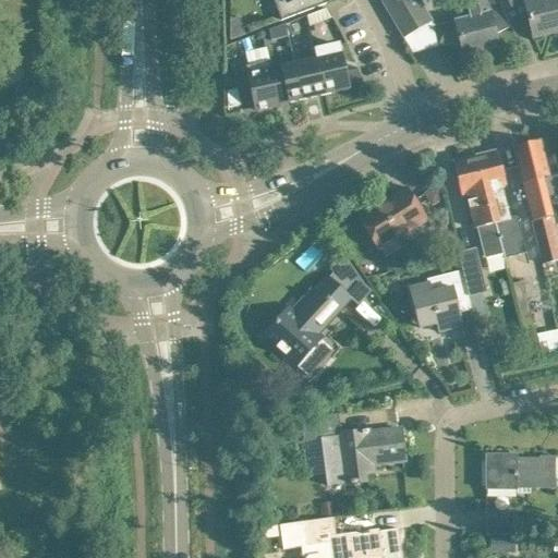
[(273,0),(281,21),(327,4),(325,0),(273,0)]
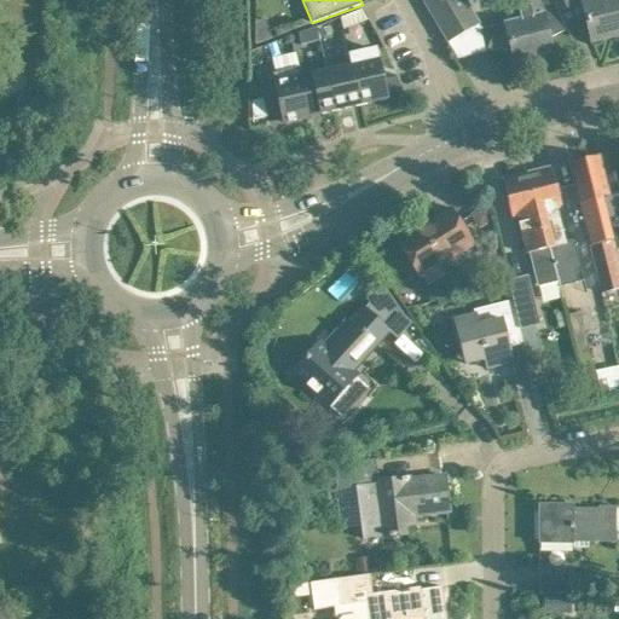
[(422,0),(447,41),(478,23),(463,0),(422,0)]
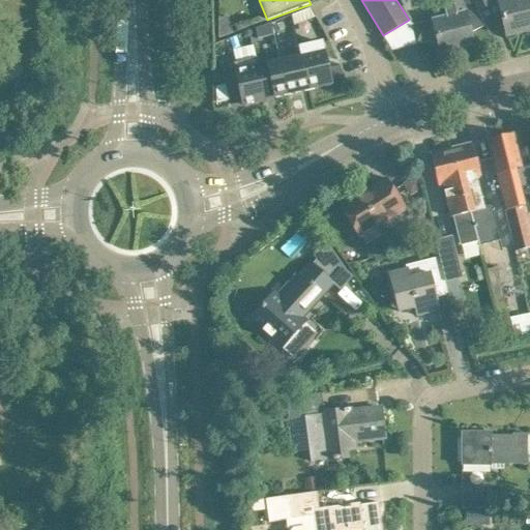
[(442,0),(446,18),(412,26),(416,43),(437,38),(440,52),(473,43),(470,33),(484,26),(478,10),(477,11),(471,0),(442,0)]
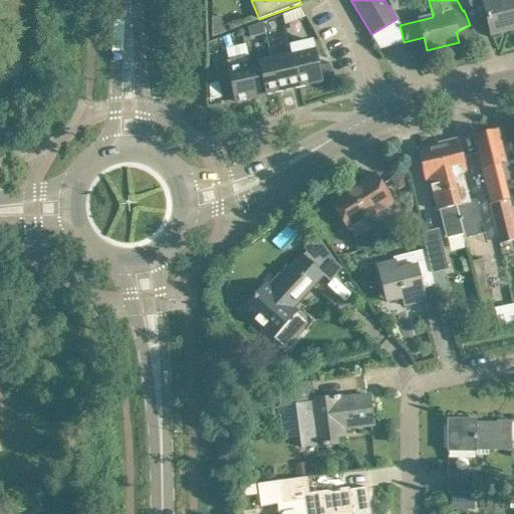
[(513,0),(457,0),(463,11),(464,10),(476,5),(484,3),(491,35),(513,29),(513,0)]
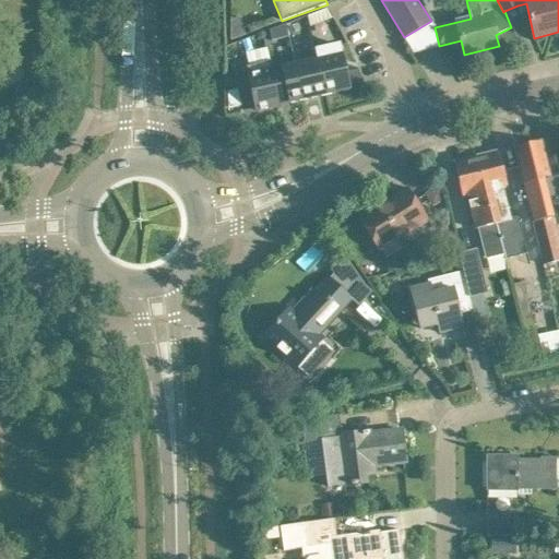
[(285,25),(270,31),(273,42),(288,38),(285,25)]
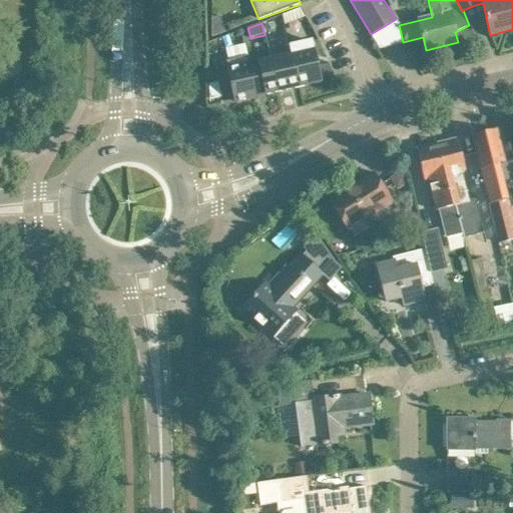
[(289,46),(291,54),(298,87),(321,82),(320,78),(317,66),(312,41),(289,46)]
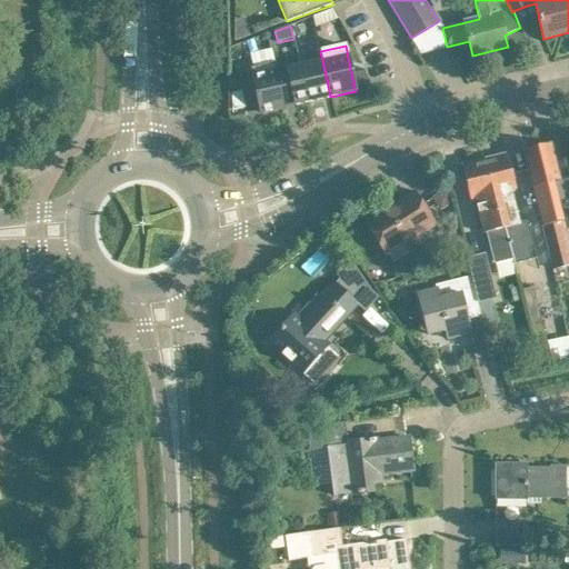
[(330,97),(322,60),(300,66),(308,102),(320,100),(330,97)]
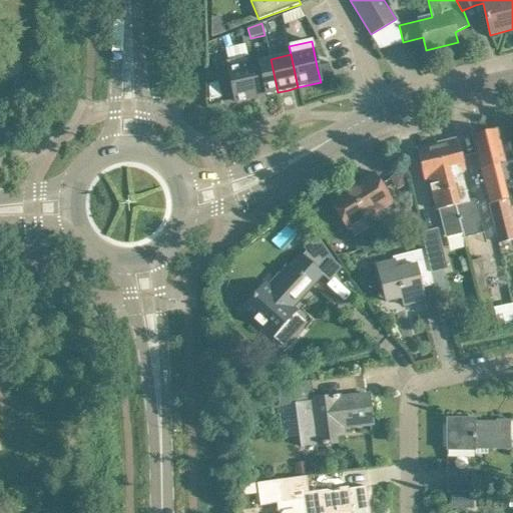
[(258,97),(249,64),(247,56),(225,61),(234,102),(257,97),(258,97)]
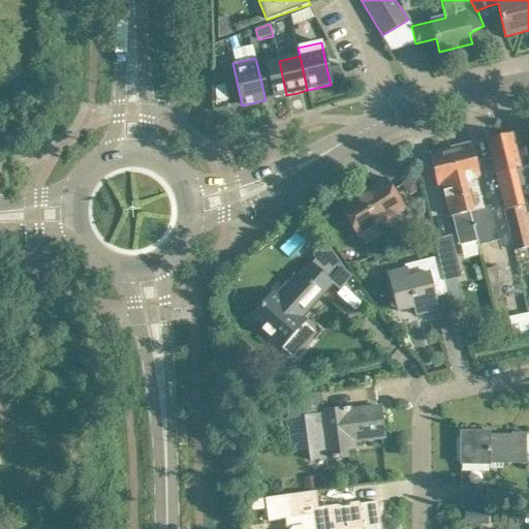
[(286,95),(279,61),(257,66),(266,100),(286,95)]
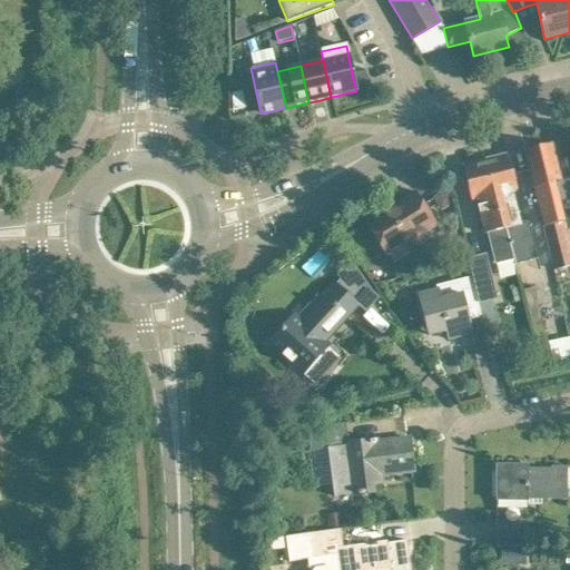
[(233,95),(233,111),(246,108),(243,92),(233,95)]
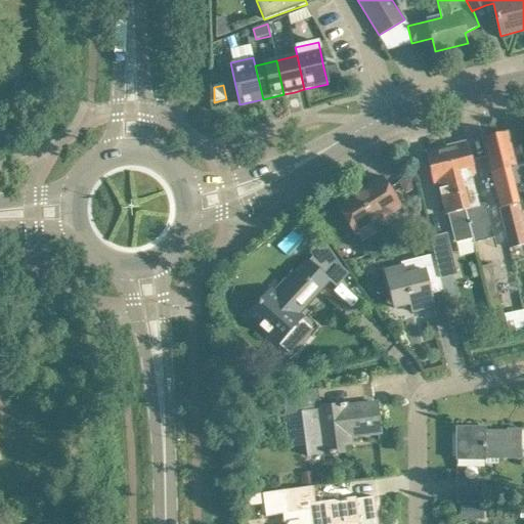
[(482,139),(487,159),(510,250),(523,246),(523,228),(509,167),(515,165),(507,133),(482,139)]
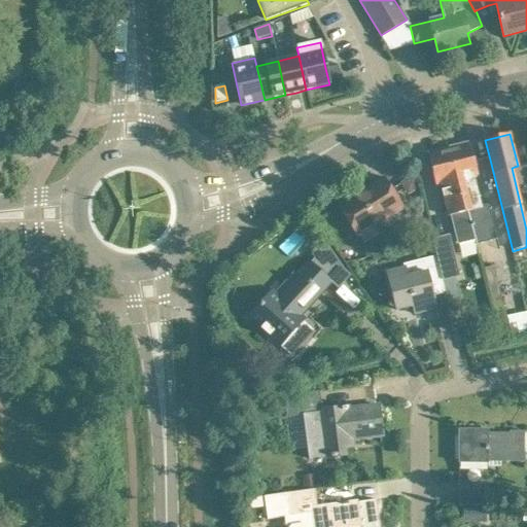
[(469,144),(449,149),(464,211),(467,210),(481,207),(473,176),(478,175),(469,144)]
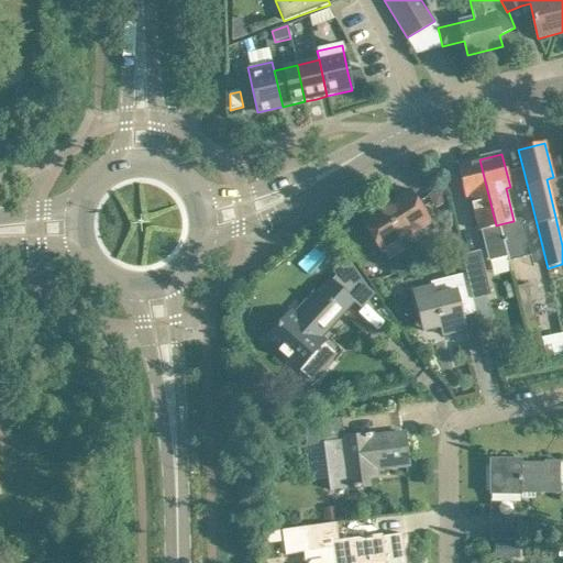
[(456,165),(462,186),(465,198),(471,197),(479,230),(488,262),(507,255),(499,224),(496,225),(479,159),(456,165)]
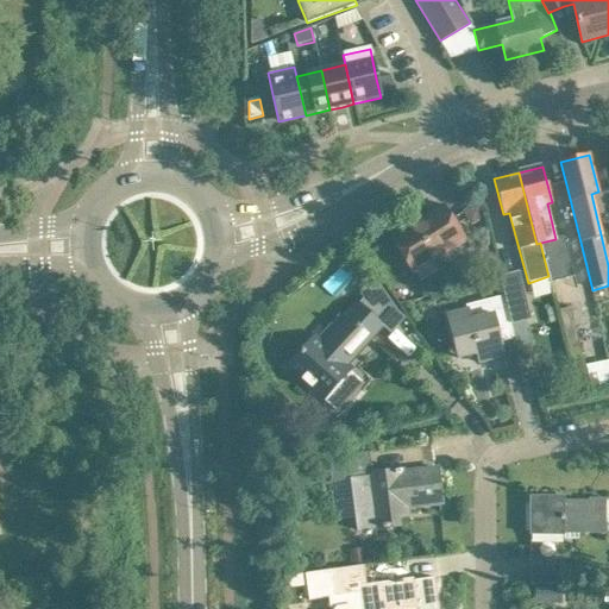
[(464,212),(471,225),(484,217),(477,203),(464,212)]
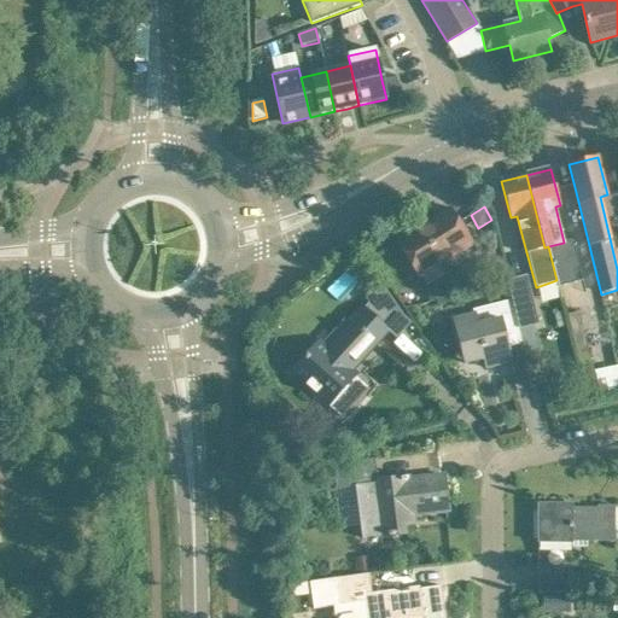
[(396,242),(409,262),(419,278),(473,244),(450,208),(396,242)]
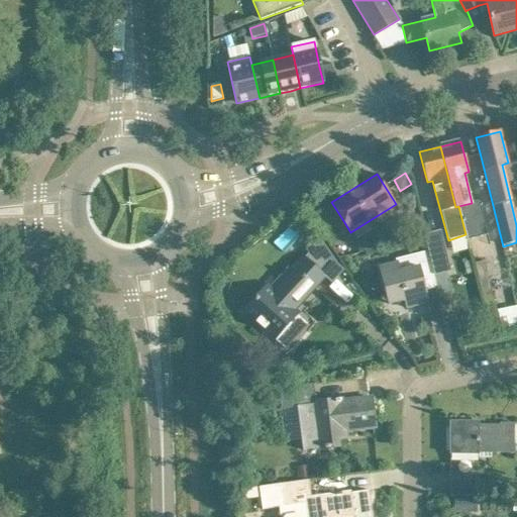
[(488,234),(479,201),(472,203),(458,206),(466,234),(468,240),(488,234)]
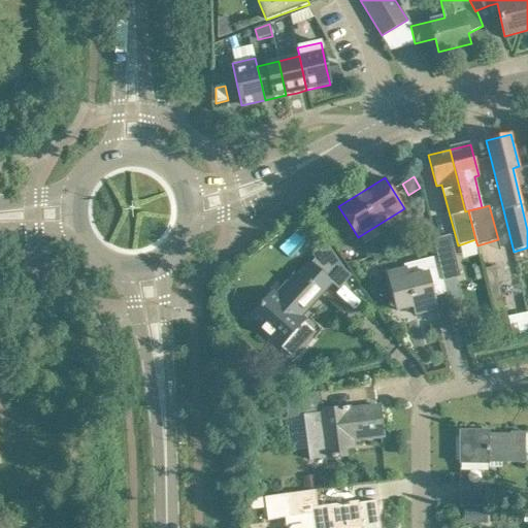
[(433,239),(437,257),(443,281),(460,277),(450,235),(433,239)]
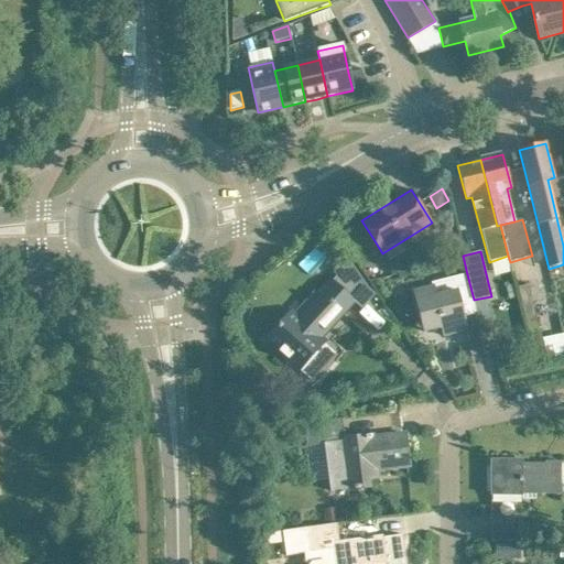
[(292,312),(266,340),(282,356),(300,371),(326,342),(323,338),(355,303),(353,301),(366,288),(347,258),(333,273),(336,277),(332,281),(318,295),(322,300),(303,321),(292,312)]
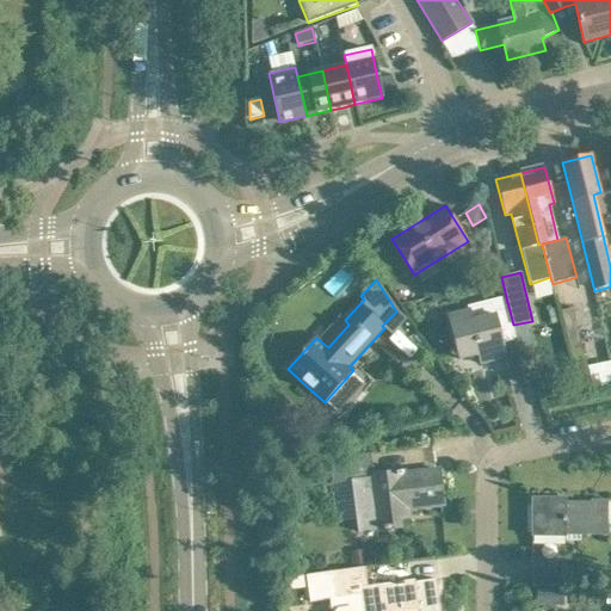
[(449,315),(454,337),(461,359),(462,359),(458,349),(475,345),(481,364),(506,358),(500,337),(513,333),(516,340),(517,340),(513,325),(506,297),(467,307),(468,310),(449,315)]
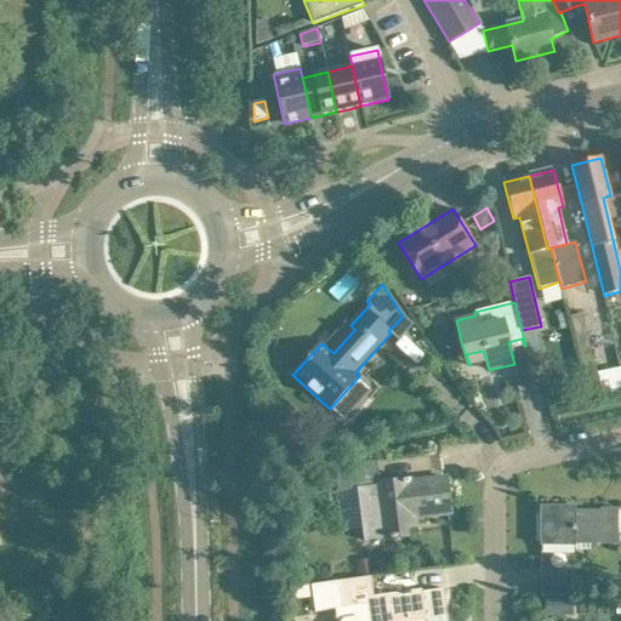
[(620,377),(599,382),(582,313),(568,317),(588,403),(620,396),(620,377)]
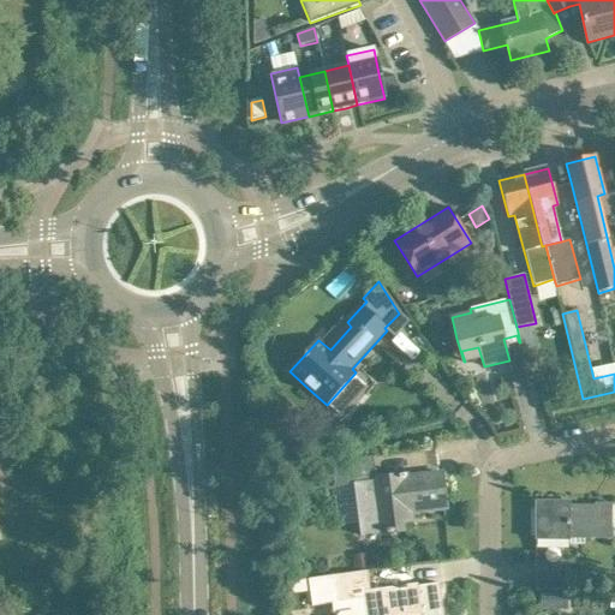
[(562,326),(559,311),(550,314),(555,327),(562,326)]
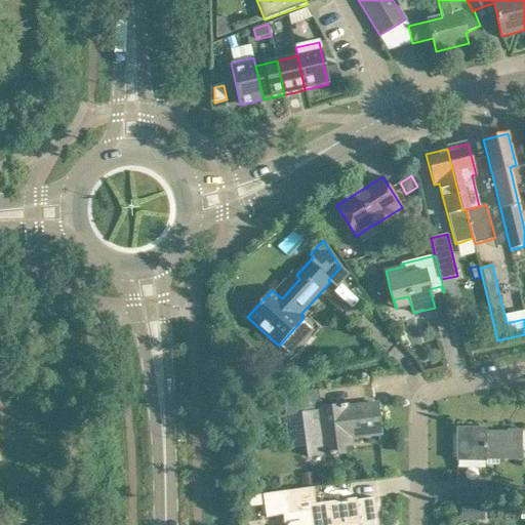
[(282,398),(279,398),(280,410),(284,410),(285,415),(301,413),(307,457),(324,455),(330,455),(330,456),(336,455),(336,454),(342,453),(340,439),(380,434),(376,404),(319,413),(316,392),(282,398)]
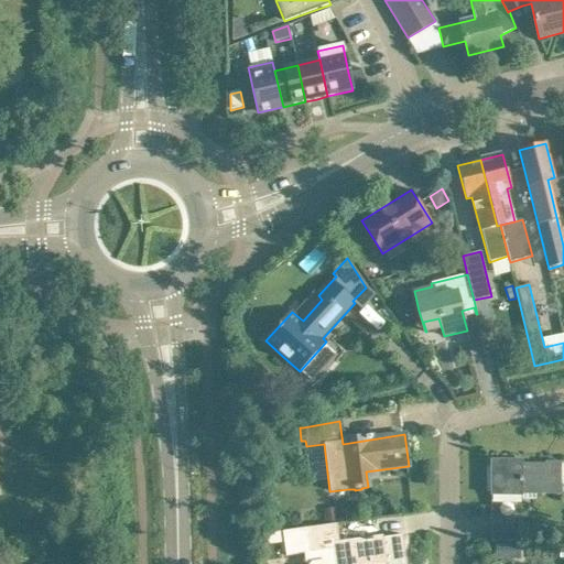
[(491,496),(513,496),(522,496),(522,494),(561,494),(561,485),(561,463),(545,463),(545,464),(522,464),(522,459),(490,459),(491,496)]
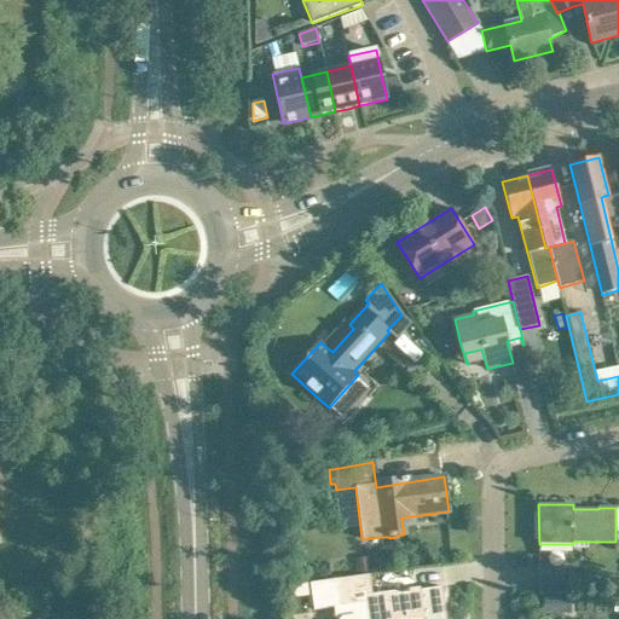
[(366,559),(356,560),(357,573),(369,571),(366,559)]
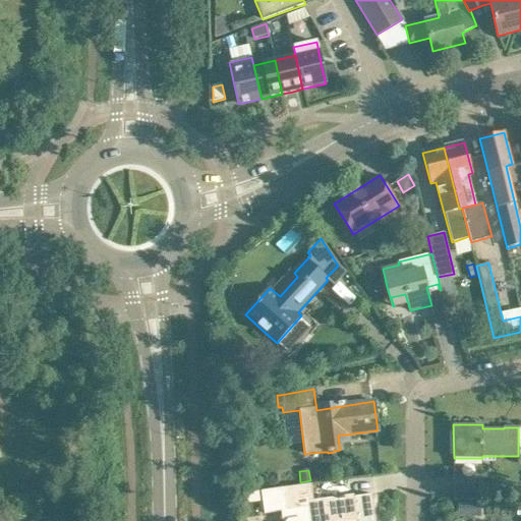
[(313,502),(310,483),(261,490),(245,493),(246,503),(262,501),(264,514),(281,511),(282,520),(291,520),(298,520),(375,520),(371,494),(345,499),(344,496),(338,497),(338,499),(313,502)]
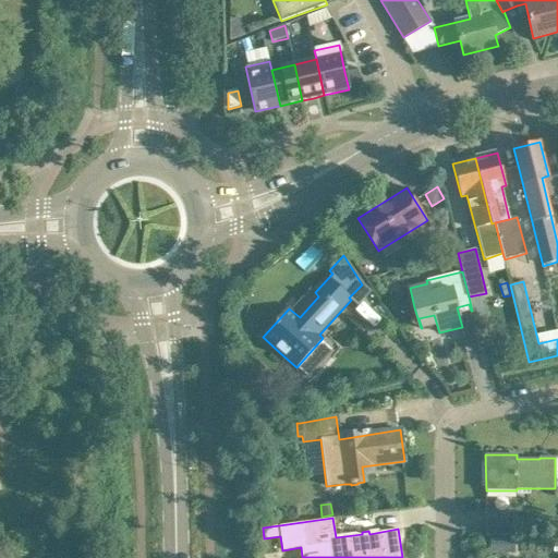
[(516,518),(508,518),(486,518),(486,535),(516,534),(516,518)]
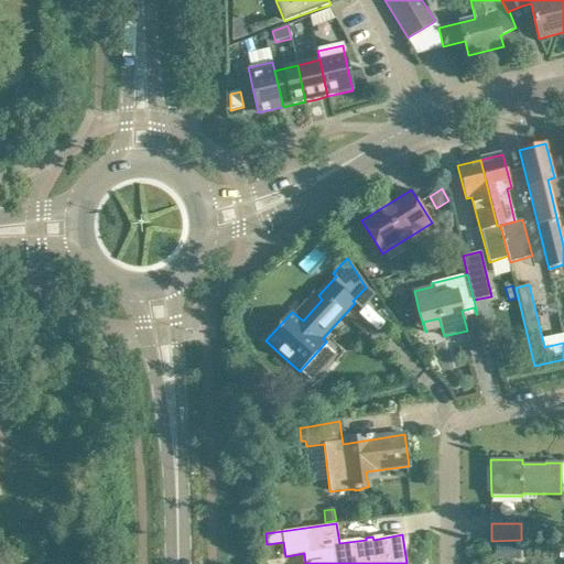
[(517,563),(518,546),(497,546),(496,563),(517,563)]
